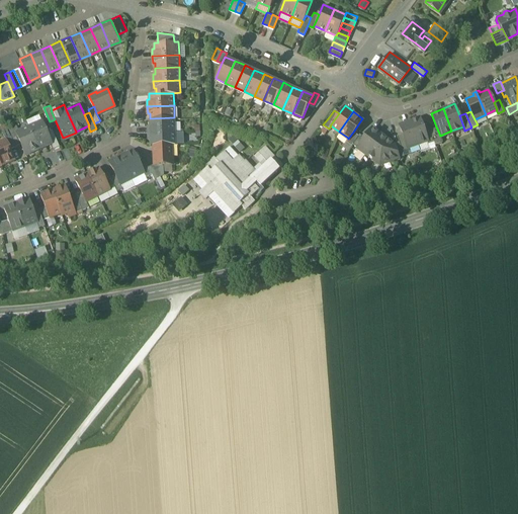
[(419,116),(410,119),(418,143),(427,140),(423,127),(419,116)]
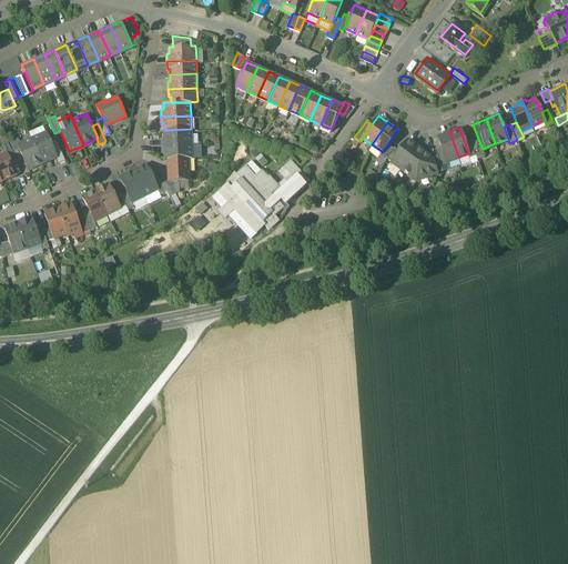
[(162,137),(162,144),(191,143),(191,142),(191,132),(191,129),(164,130),(164,137),(162,137)]
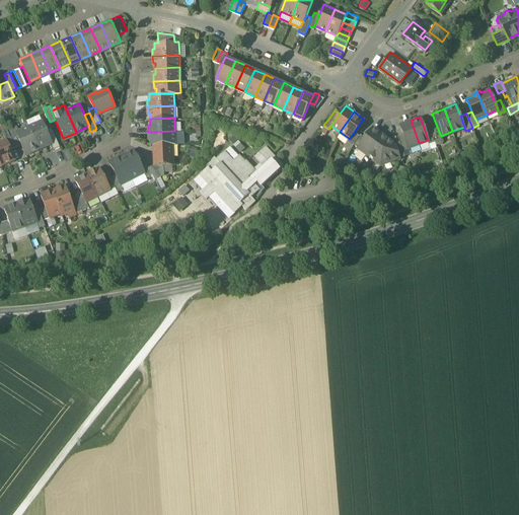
[(28,126),(39,147),(52,142),(47,131),(42,120),(28,126)]
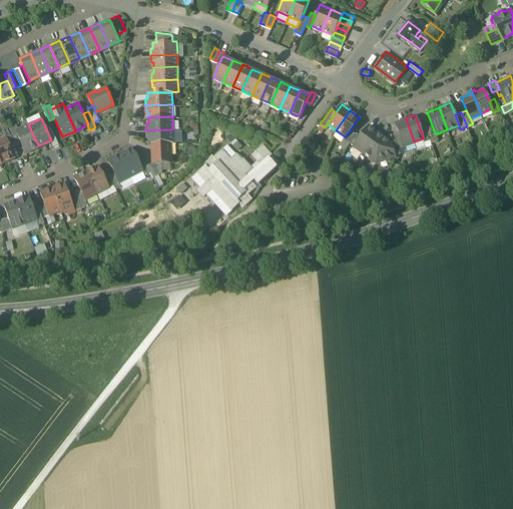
[(414,141),(406,118),(396,122),(399,130),(404,145),(414,141)]
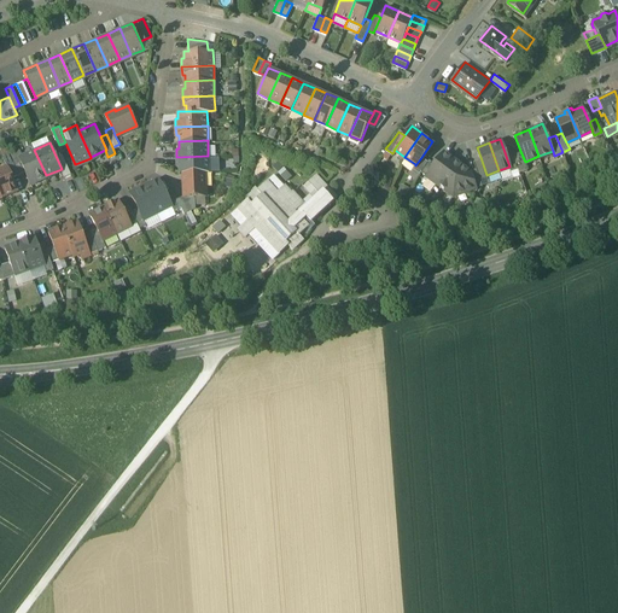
[(10,153),(18,173),(25,170),(19,156),(22,155),(19,150),(10,153)]
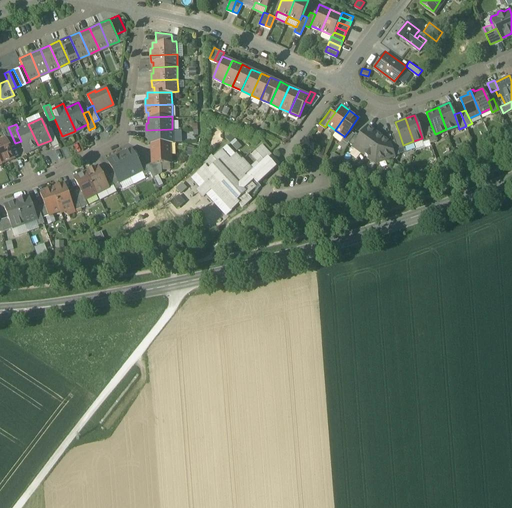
[(25,151),(38,145),(28,124),(18,128),(16,129),(21,141),(25,151)]
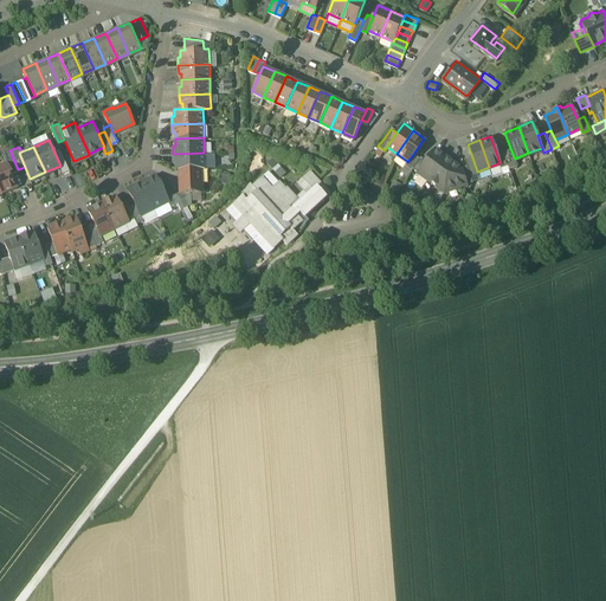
[(501,167),(508,165),(503,150),(502,147),(495,149),(500,163),(501,167)]
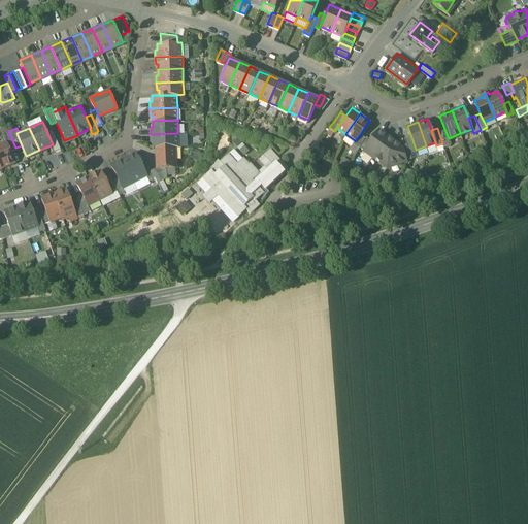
[(364,150),(372,155),(388,135),(378,129),(371,139),(364,150)]
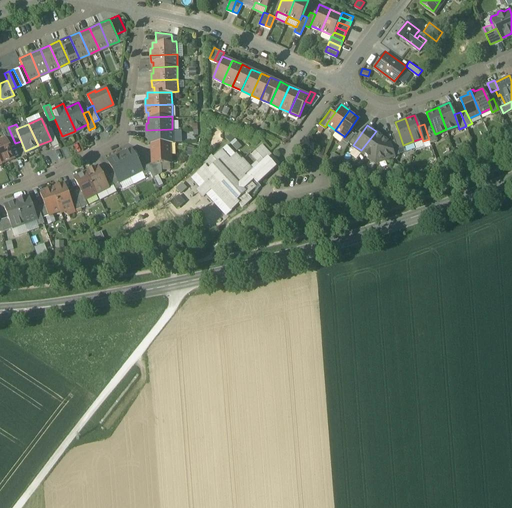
[(431,125),(425,127),(429,139),(430,141),(437,139),(435,134),(431,125)]
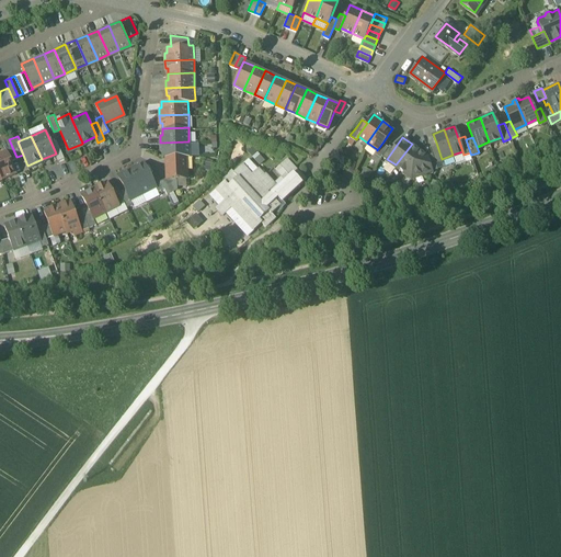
[(16,157),(9,139),(3,143),(7,149),(11,160),(16,157)]
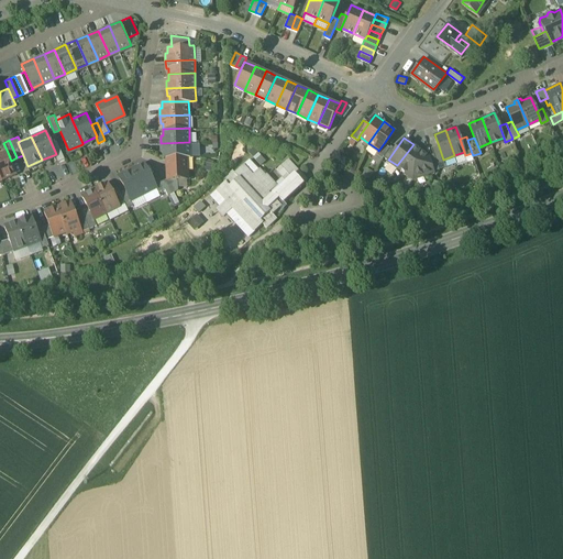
[(56,154),(58,160),(65,157),(57,140),(51,142),(56,154)]
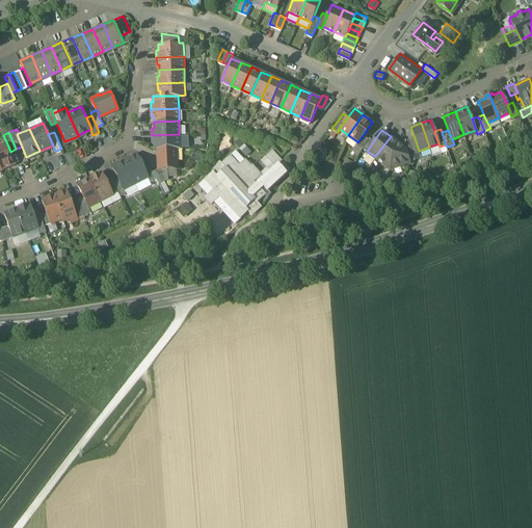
[(155,148),(158,148),(176,147),(180,147),(179,134),(152,135),(152,142),(154,141),(155,148)]
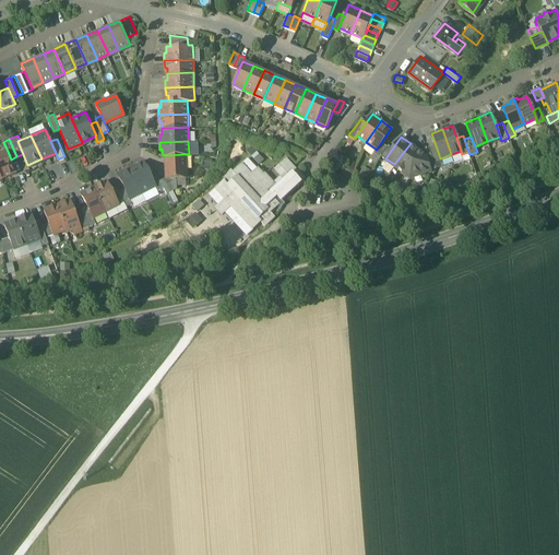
[(379,156),(380,154),(387,145),(382,141),(376,150),(376,149),(373,152),(379,156)]
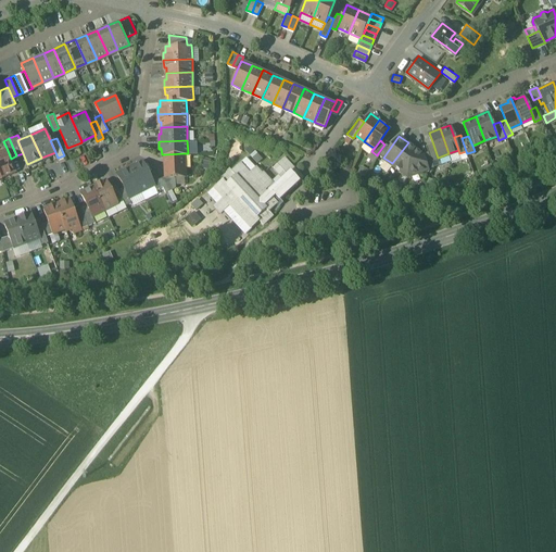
[(426,143),(428,150),(431,160),(438,158),(432,141),(426,143)]
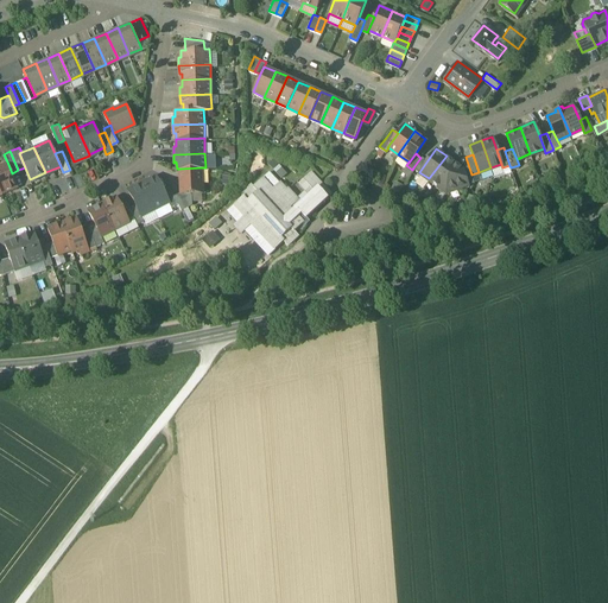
[(422,156),(420,158),(413,167),(419,172),(428,160),(422,156)]
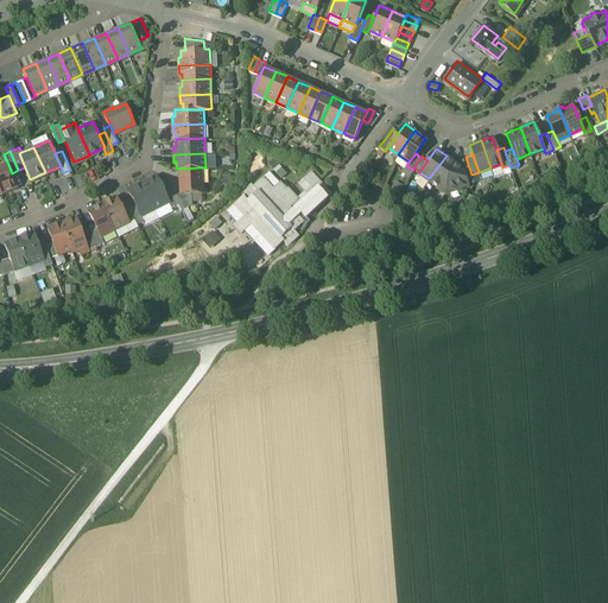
[(451,160),(447,156),(429,178),(445,191),(467,183),(461,166),(461,167),(451,160)]
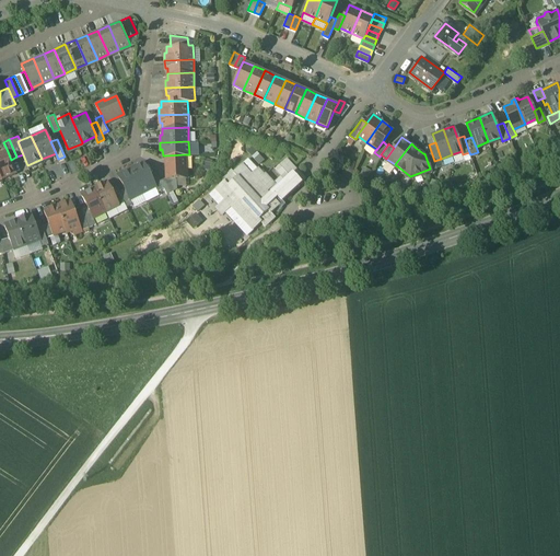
[(0,151),(0,173),(1,176),(15,171),(11,160),(7,149),(0,151)]
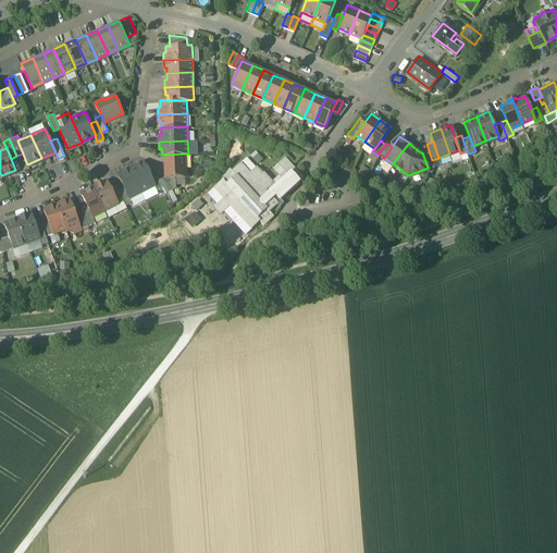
[(255,148),(249,152),(257,160),(262,156),(255,148)]
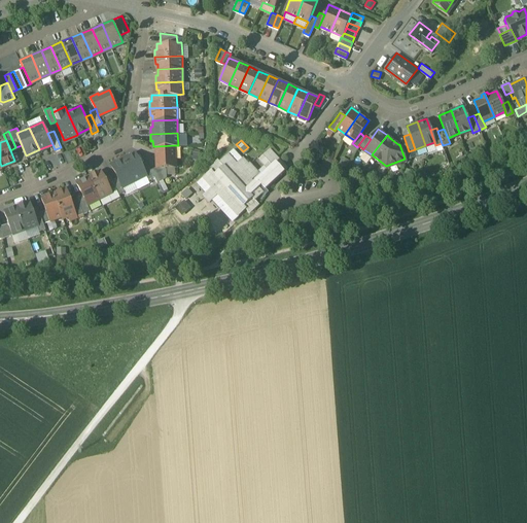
[(411,157),(409,151),(406,142),(399,144),(405,159),(411,157)]
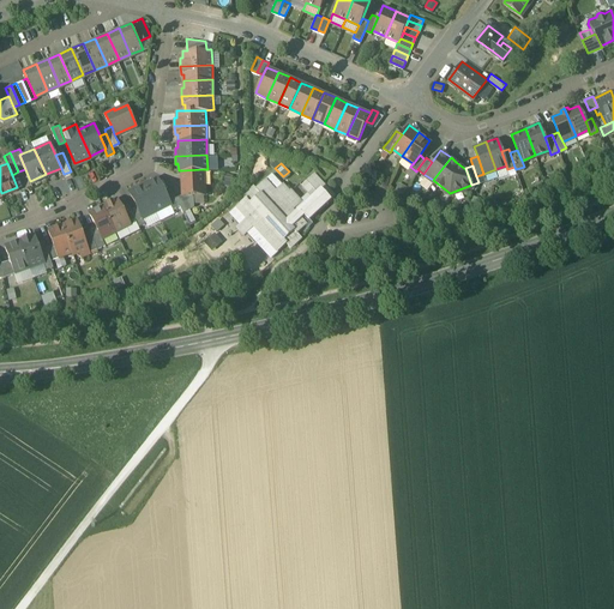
[(495,169),(498,176),(499,179),(510,175),(509,173),(516,169),(515,167),(507,169),(506,166),(495,169)]
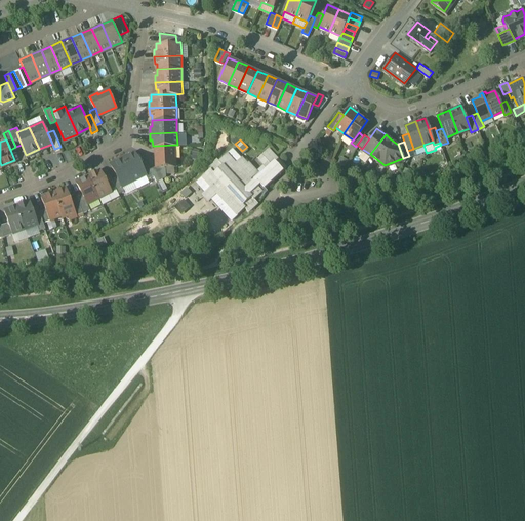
[(173,145),(156,146),(156,165),(165,165),(174,165),(173,145)]
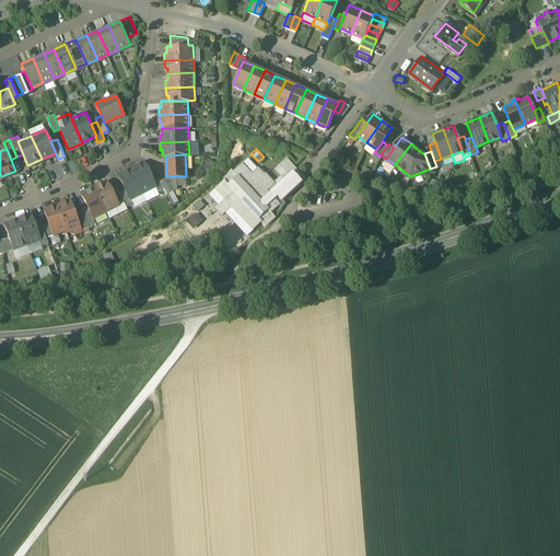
[(454,161),(452,154),(441,159),(434,161),(436,166),(454,161)]
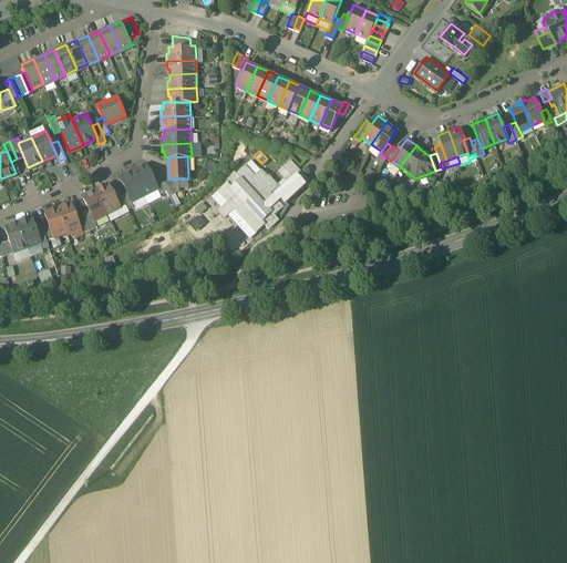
[(286,177),(278,185),(270,193),(272,195),(275,194),(282,203),(285,202),(309,180),(290,160),(279,170),(285,176),(286,177)]
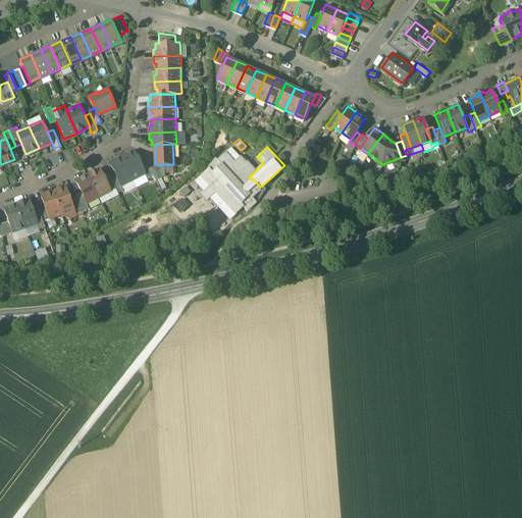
[(261,189),(260,187),(253,178),(251,179),(249,177),(256,170),(255,169),(247,160),(246,161),(240,155),(239,157),(230,148),(218,159),(216,157),(207,165),(209,167),(197,178),(205,188),(201,192),(207,198),(211,195),(219,204),(224,200),(226,202),(222,207),(231,216),(244,205),(247,209),(256,201),(253,197),(260,190),(261,189)]
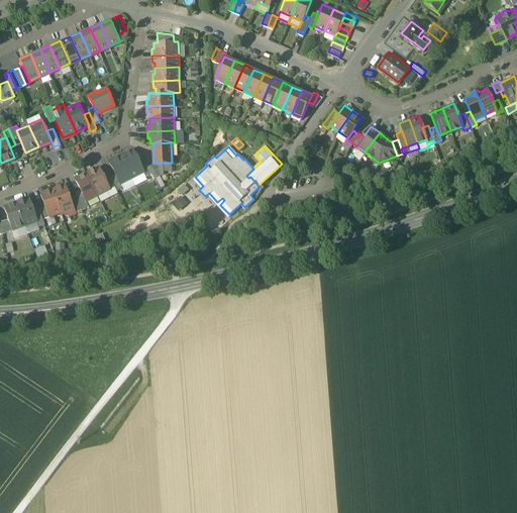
[(328,148),(321,146),(319,154),(326,156),(328,148)]
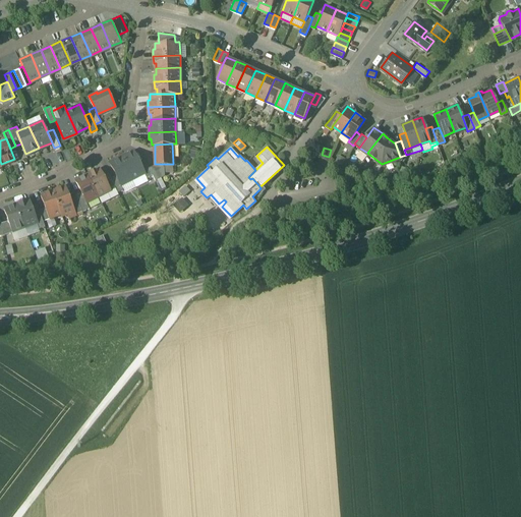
[(124,153),(121,155),(133,178),(145,172),(139,162),(133,151),(125,155),(124,153)]
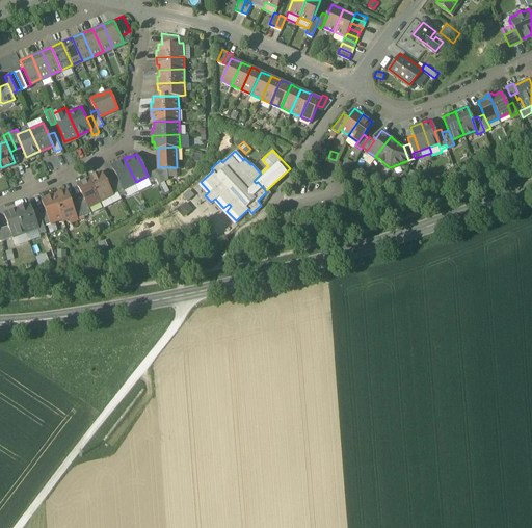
[(352,160),(345,157),(341,164),(349,168),(352,160)]
